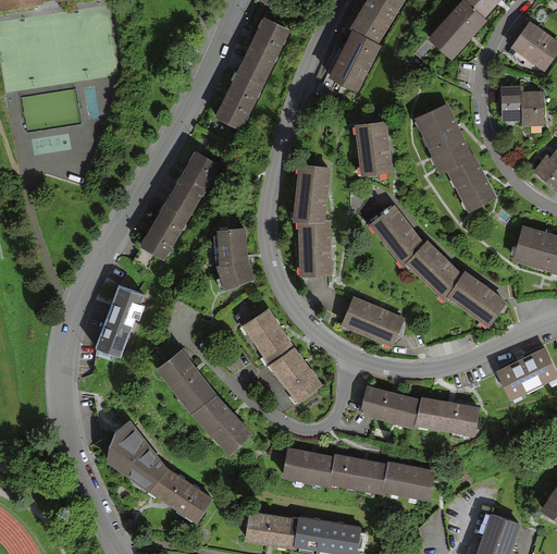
[(0,0),(0,12),(78,0),(0,0)]
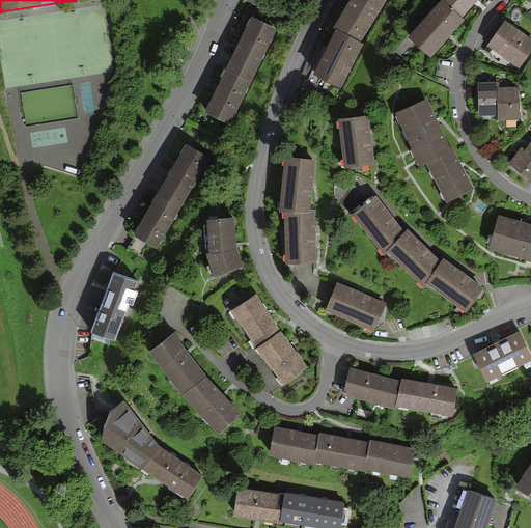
[(329,31),(333,33),(320,56),(309,78),(337,92),(362,46),(358,44),(382,3),(376,0),(346,0),(343,6),(329,31)]
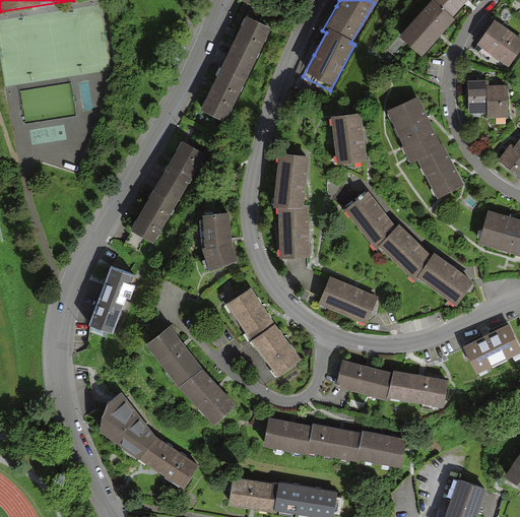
[(465,0),(424,0),(428,3),(394,41),(418,62),(438,40),(452,22),(448,19),(462,5),(465,0)]
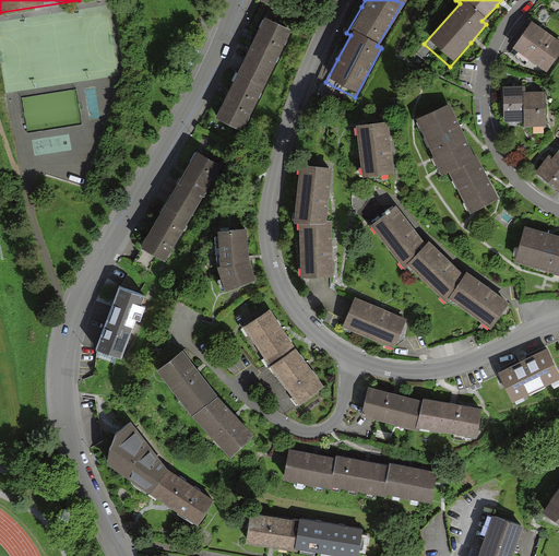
[(266,84),(290,33),(262,20),(250,45),(238,71),(226,96),(214,122),(242,135),(266,84)]
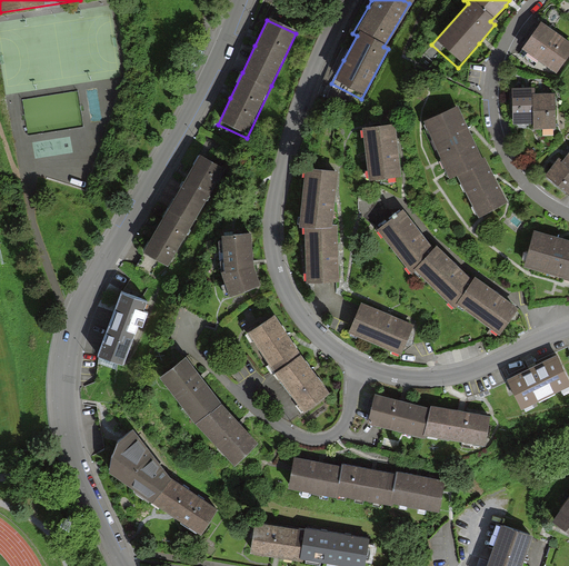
[(551,82),(568,57),(568,47),(537,25),(515,55),(551,82)]
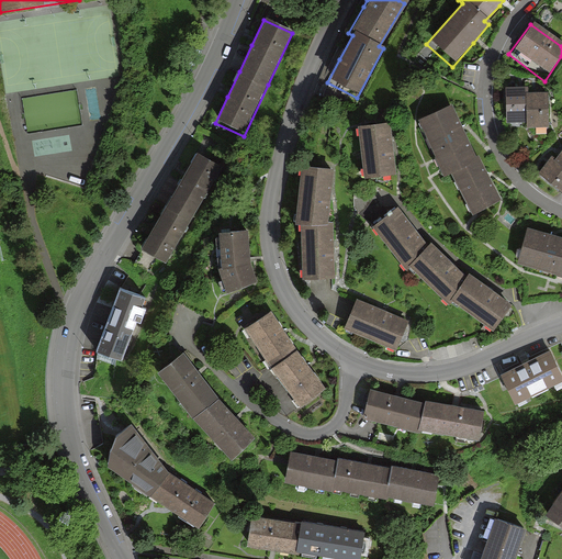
[(550,133),(549,97),(529,98),(528,92),(506,92),(507,131),(527,130),(527,133),(550,133)]
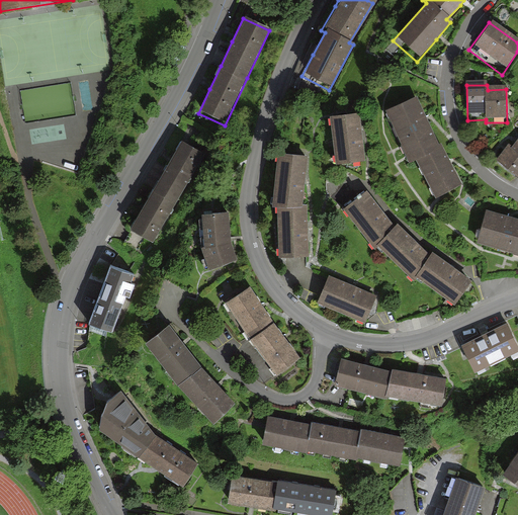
[(423,120),(413,100),(380,115),(405,167),(411,164),(430,201),(459,187),(448,165),(438,147),(436,149),(423,120)]
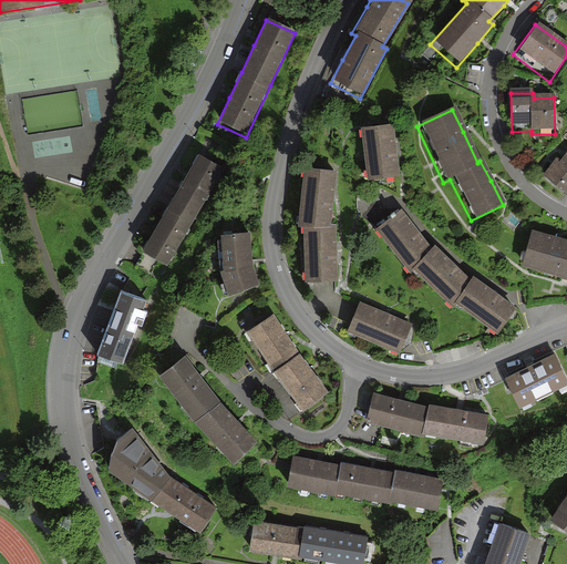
[(401,183),(394,130),(361,133),(368,186),(401,183)]
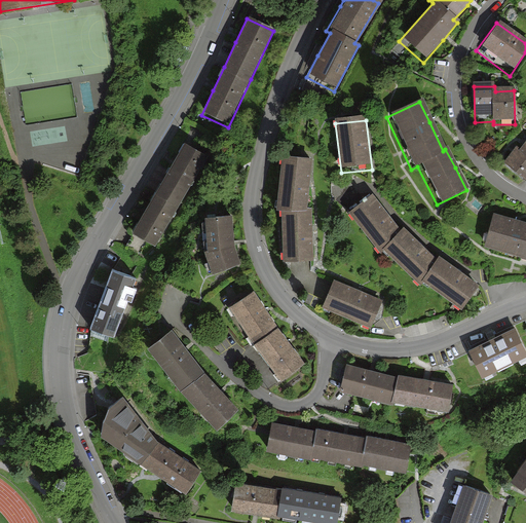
[(182,202),(207,158),(181,143),(168,164),(156,188),(143,211),(130,232),(157,247),(182,202)]
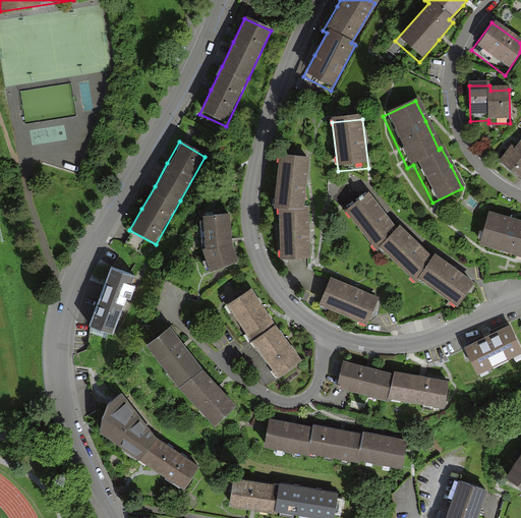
[(520,142),(515,150),(513,148),(499,164),(520,181),(520,142)]
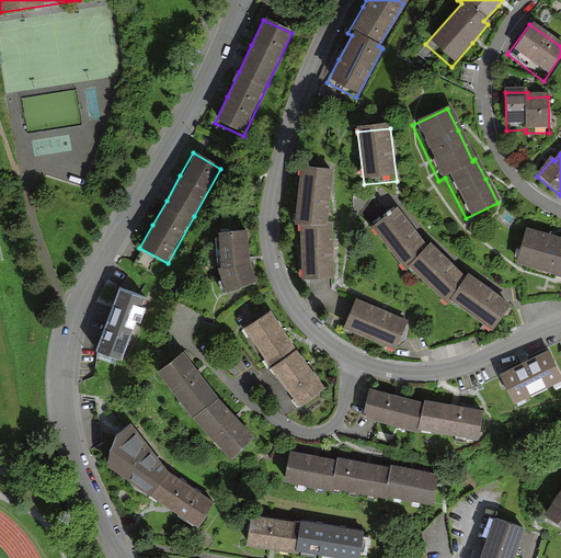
[(332,227),(329,227),(331,196),(333,177),(301,173),(296,231),(300,231),(302,286),(334,285),(332,245),(332,227)]
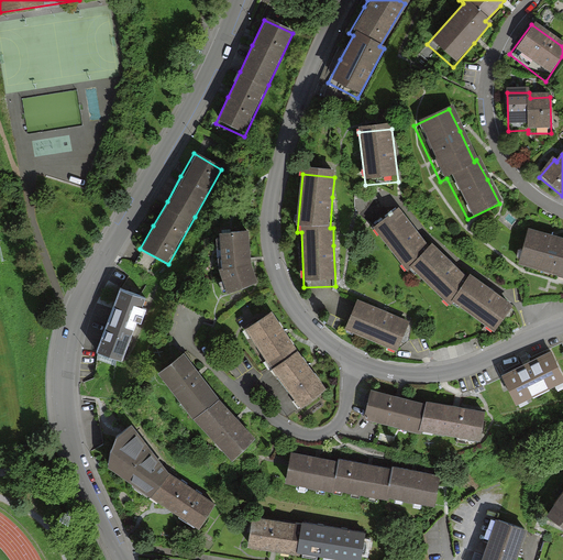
[(395,209),(368,229),(403,275),(407,272),(446,310),(450,308),(489,337),(509,309),(488,294),(467,278),(465,282),(446,264),(430,248),(426,251),(410,230),(395,209)]
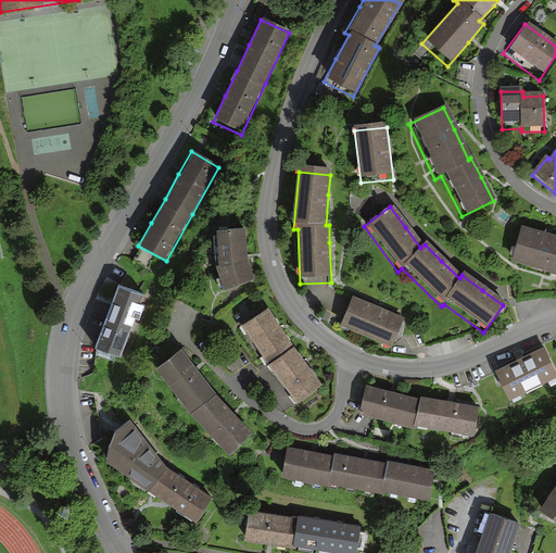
[(217,227),(218,266),(217,267),(229,290),(255,277),(247,259),(245,226),(217,227)]
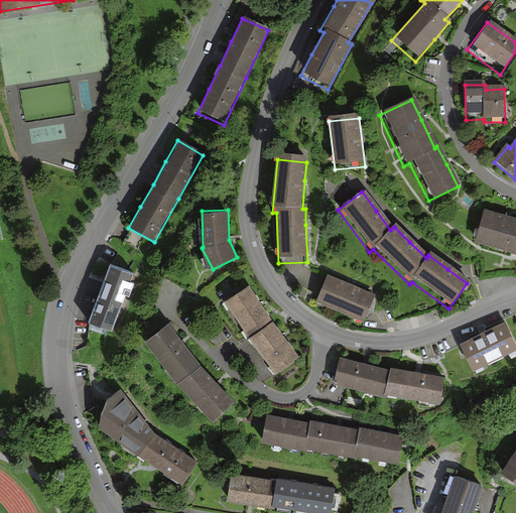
[(515,253),(515,221),(515,222),(480,214),(474,244),(515,253)]
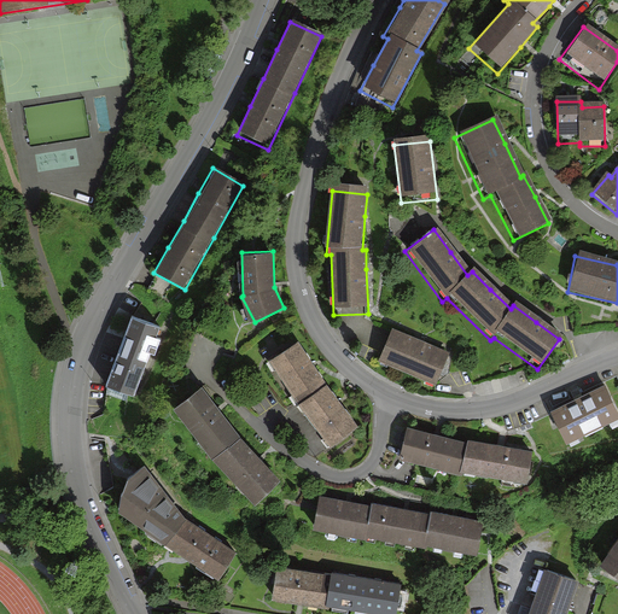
[(158,339),(162,329),(133,317),(124,338),(106,386),(134,397),(151,357),(155,358),(161,340),(158,339)]
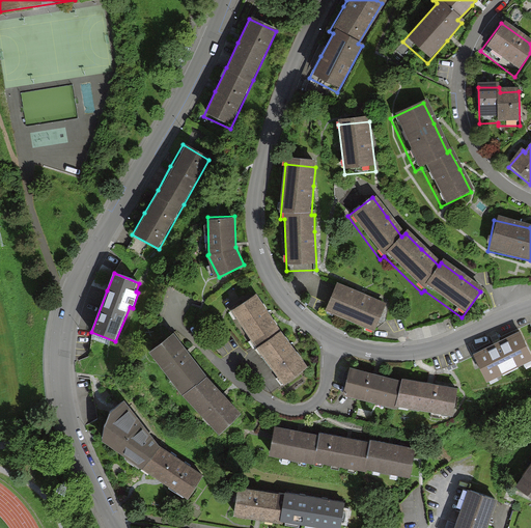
[(385,307),(337,288),(326,316),(373,335),(385,307)]
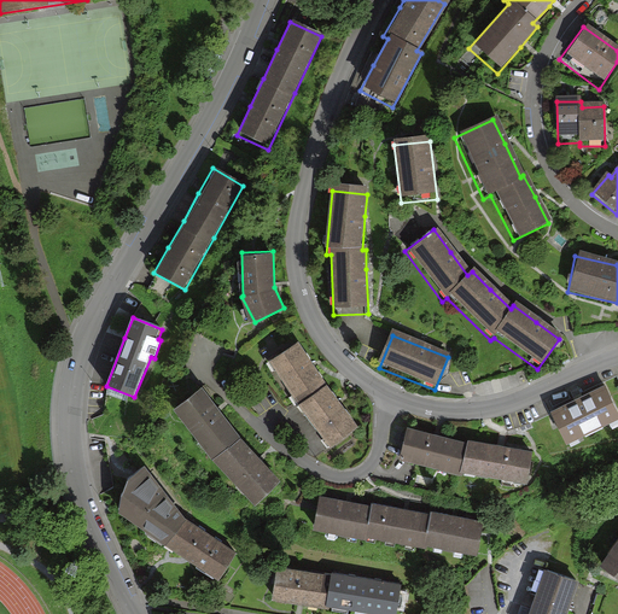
[(316,366),(299,340),(268,362),(327,446),(359,425),(343,403),(316,366)]
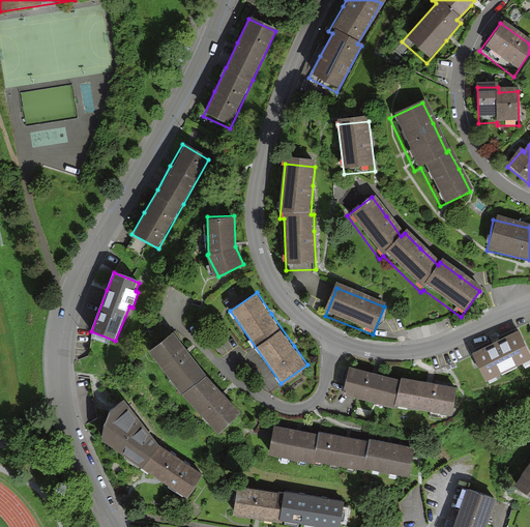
[(529,360),(529,356),(516,328),(471,350),(488,382),(529,360)]
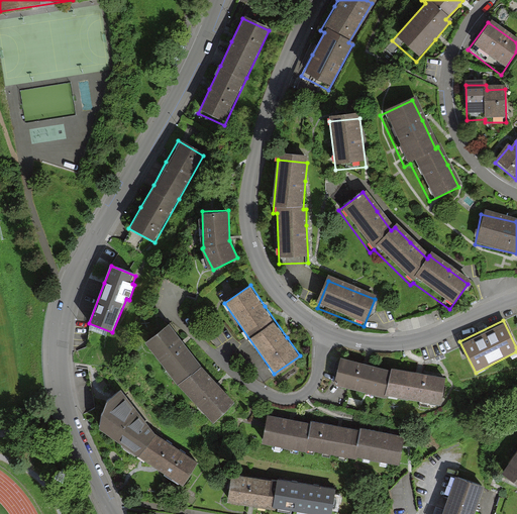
[(189,353),(168,328),(146,346),(210,423),(232,405),(215,384),(189,353)]
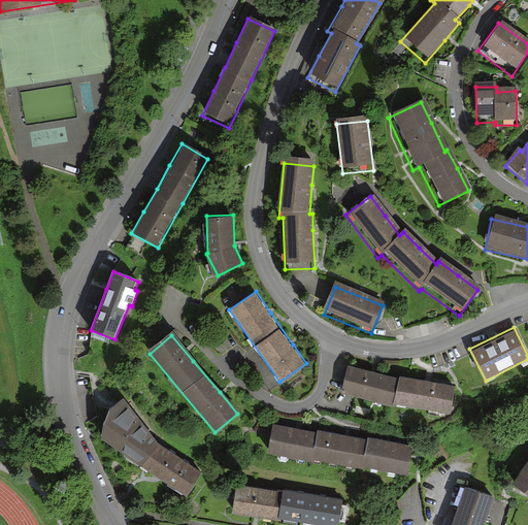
[(348,365),(341,392),(394,403),(394,400),(450,413),(455,386),(427,380),(400,373),(399,376),(373,371),(348,365)]
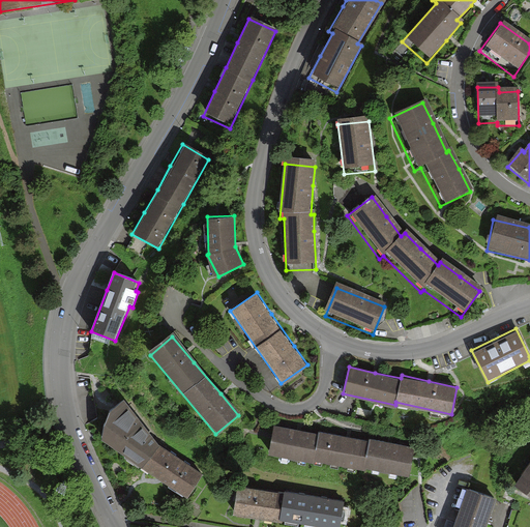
[(119,450),(139,467),(152,476),(185,501),(203,478),(158,444),(116,404),(95,429),(119,450)]
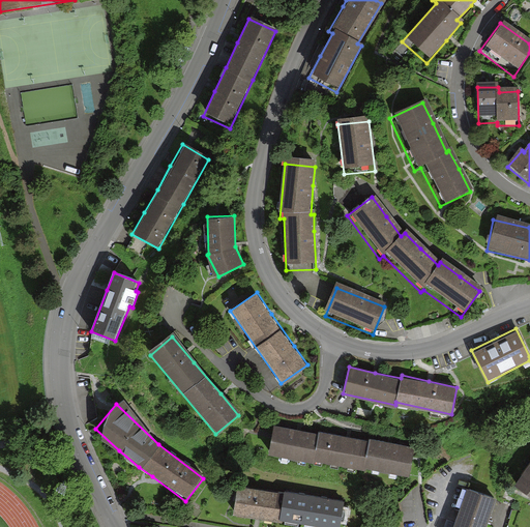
[(273,426),(268,454),(409,476),(414,448),(381,443),(345,437),(298,430),(273,426)]
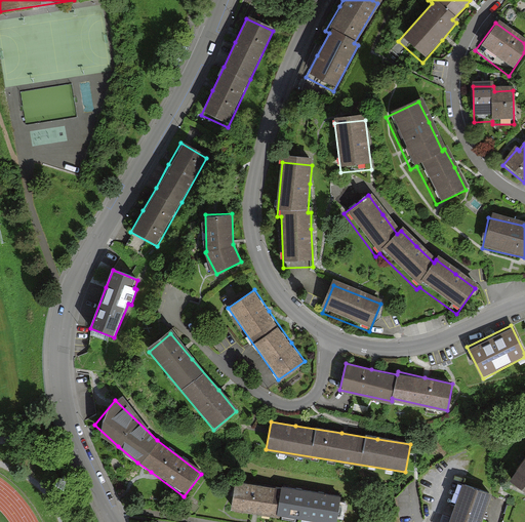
[(524,457),(511,477),(524,487),(524,457)]
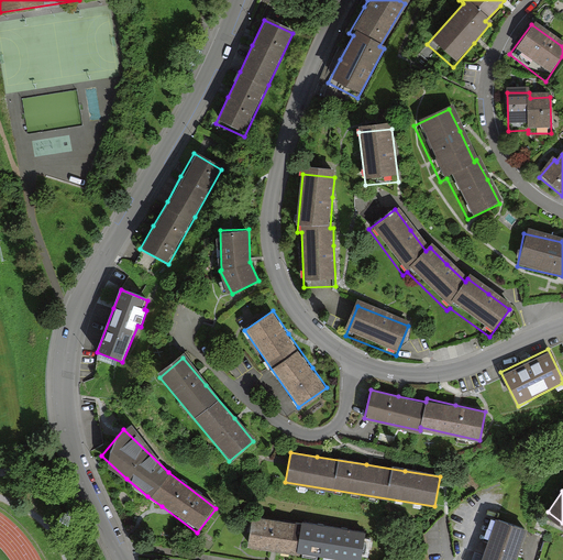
[(301,522),(301,525),(252,517),(247,547),(275,551),(297,555),(297,553),(330,559),(361,559),(365,533),(301,522)]
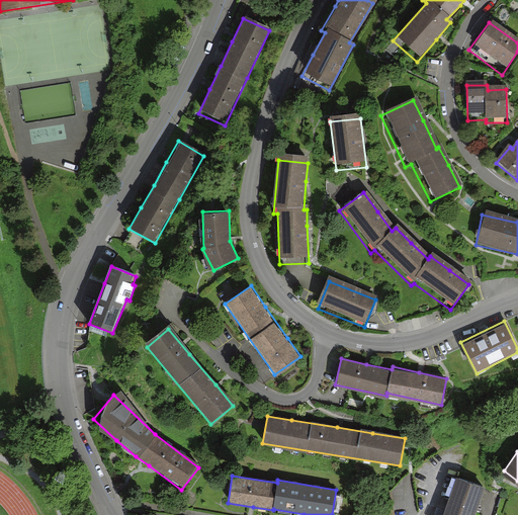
[(475,514),(486,487),(455,477),(442,514),(475,514)]
